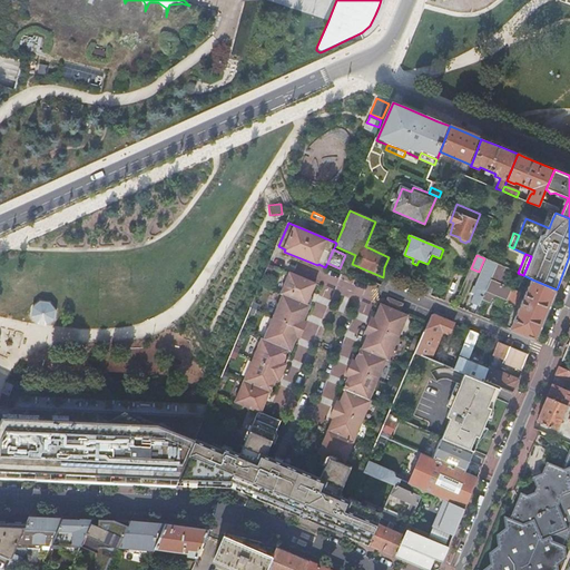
[(471,303),(480,306),(482,300),(498,264),(488,259),(475,286),(474,286),(471,293),(475,294),(471,303)]
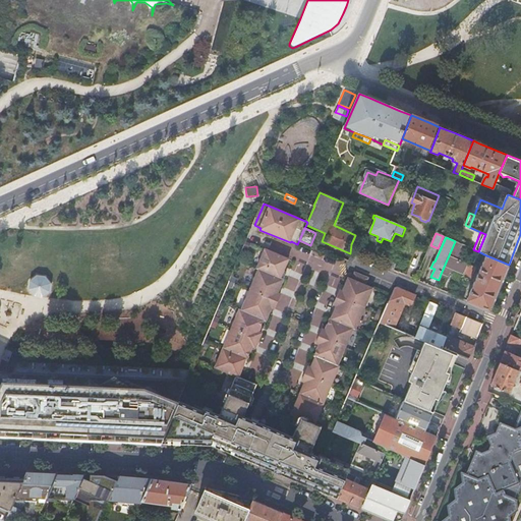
[(459,259),(465,246),(455,241),(441,274),(447,276),(449,273),(452,274),(454,271),(464,275),(469,264),(459,259)]
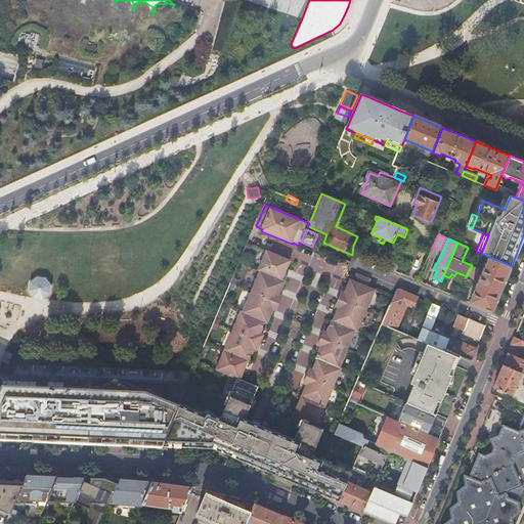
[(259,270),(261,270),(257,278),(260,279),(276,287),(281,289),(286,280),(282,279),(286,272),(291,260),(267,251),(259,270)]
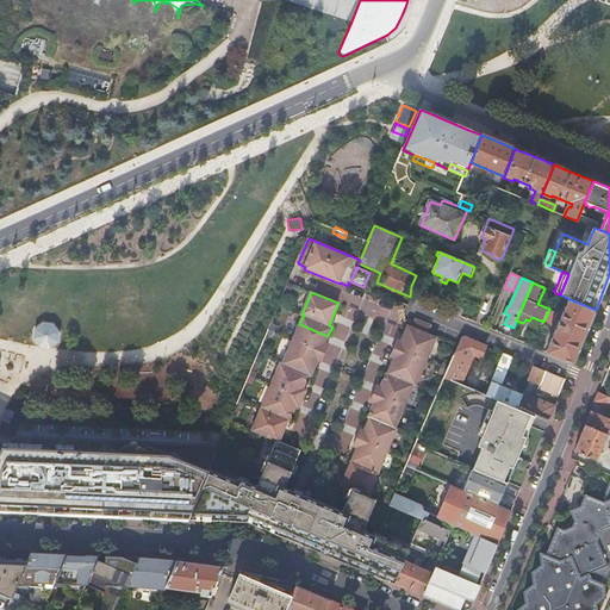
[(585,336),(596,310),(570,299),(547,349),(549,353),(573,363),(585,336)]
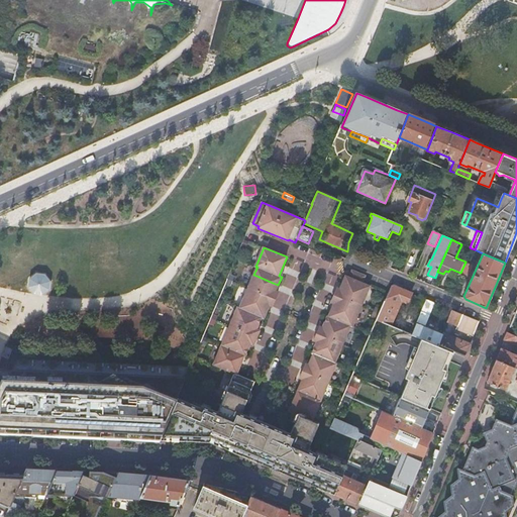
[(385,267),(391,269),(393,264),(387,261),(385,267)]
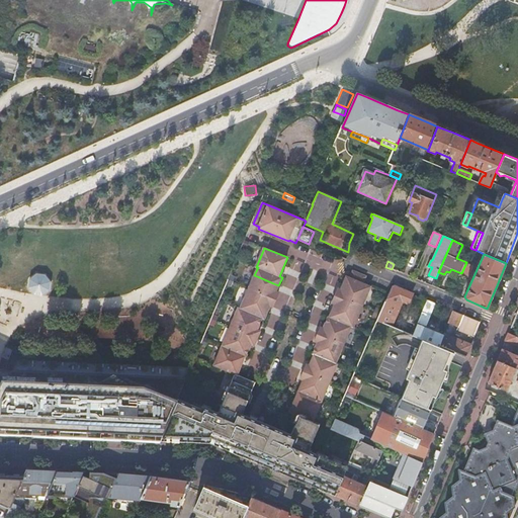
[(473,266),(466,262),(461,273),(469,276),(473,266)]
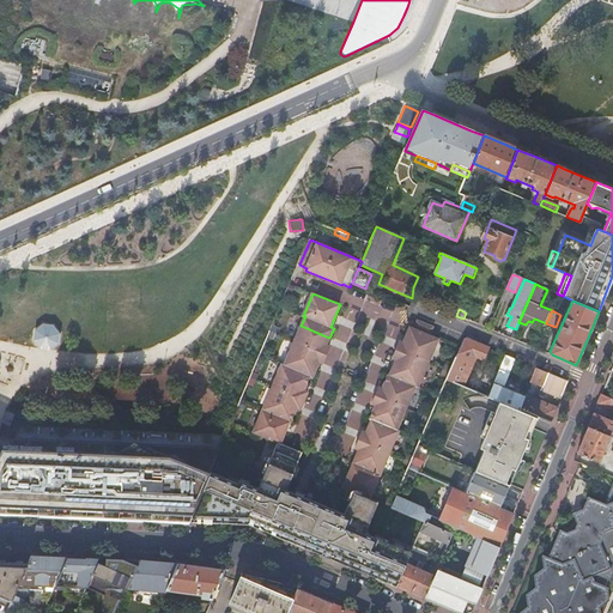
[(388,375),(384,386),(404,395),(405,394),(412,398),(416,387),(419,388),(439,339),(430,335),(432,332),(435,327),(418,320),(414,328),(411,327),(404,343),(396,360),(389,375),(388,375)]
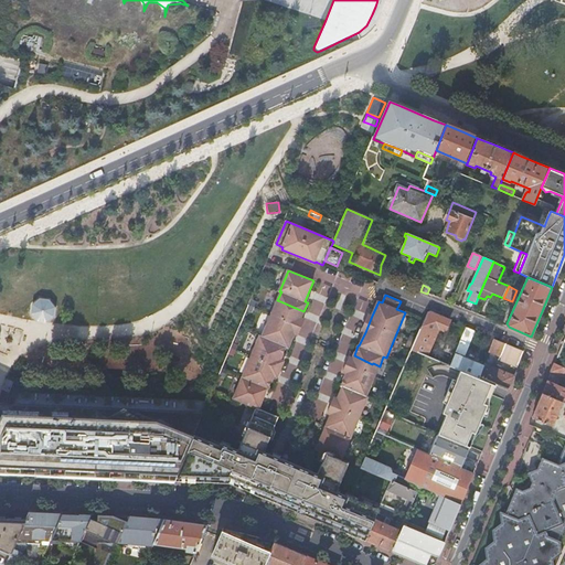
[(256,300),(251,298),(246,309),(252,311),(254,306),(256,300)]
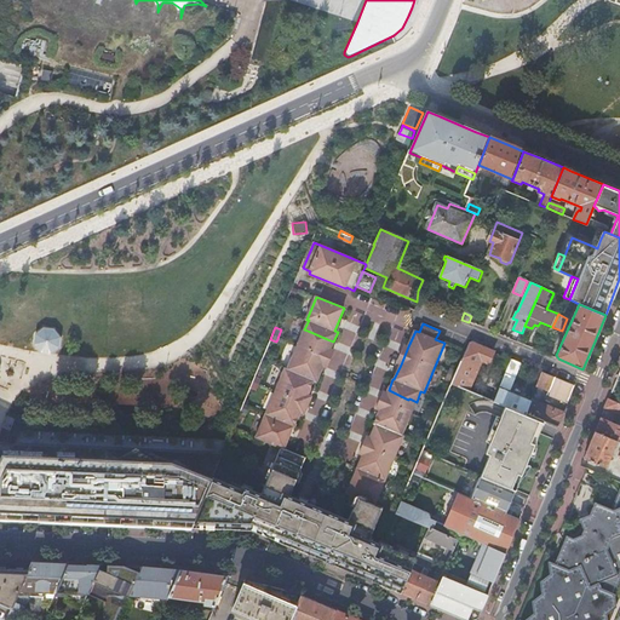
[(58,337),(52,329),(41,328),(35,332),(33,346),(39,351),(45,352),(50,352),(57,348),(58,337)]
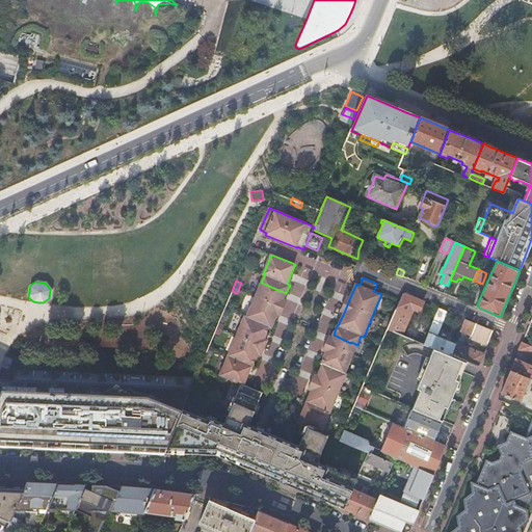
[(328,468),(317,463),(328,435),(322,432),(308,426),(299,447),(284,440),(261,430),(248,425),(262,393),(243,386),(248,373),(251,366),(253,366),(258,354),(265,339),(269,326),(271,327),(277,314),(284,298),(286,293),(281,291),(264,284),(261,283),(256,295),(246,317),(244,316),(237,335),(229,353),(219,375),(241,384),(233,403),(230,410),(224,424),(217,421),(209,417),(207,420),(183,409),(165,451),(176,452),(215,453),(244,466),(266,474),(268,475),(270,476),(297,487),(316,496),(345,508),(350,496),(352,490),(353,489),(355,483),(356,481),(357,480),(351,478),(344,475),(328,468)]
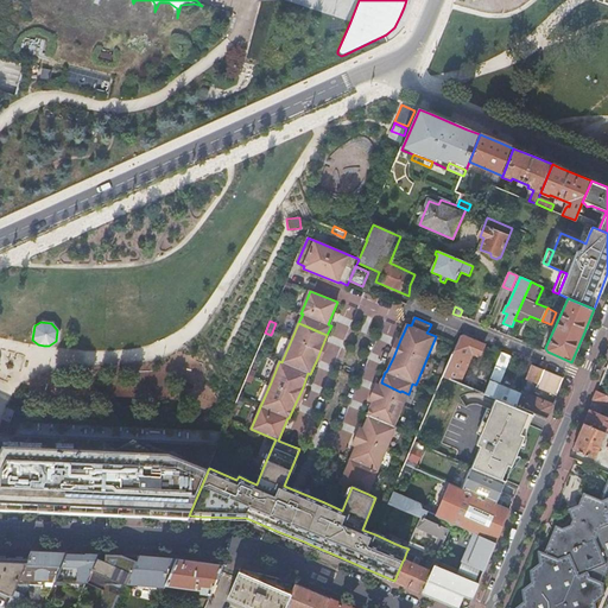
[(485,346),(462,336),(458,342),(454,353),(444,377),(460,384),(473,354),(480,358),(482,352),(485,346)]
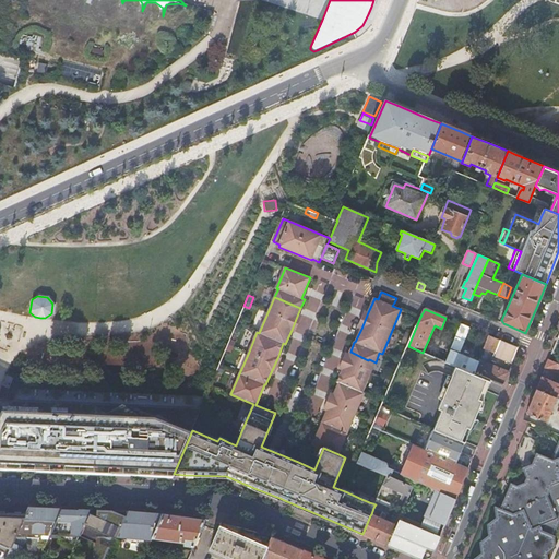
[(358,326),(361,329),(368,312),(365,311),(358,326)]
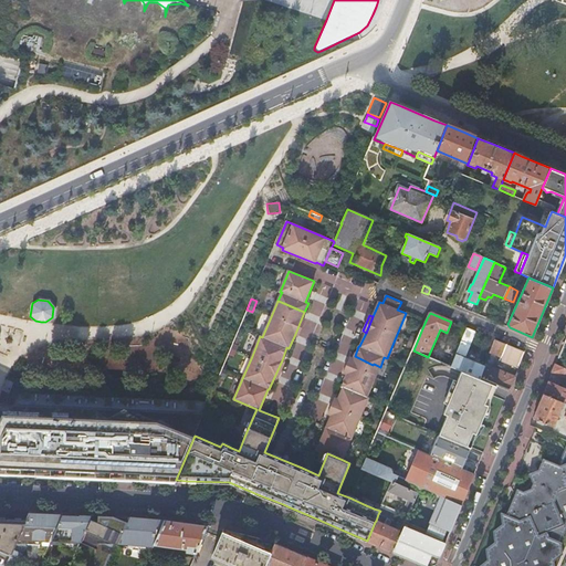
[(302,317),(295,334),(299,335),(305,320),(302,317)]
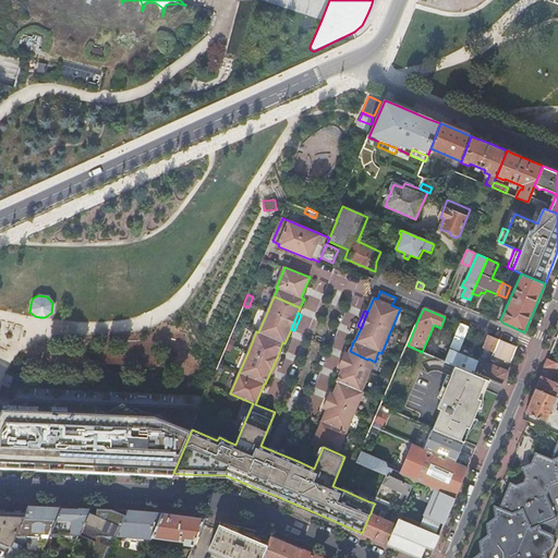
[(450,349),(459,352),(470,327),(461,324),(450,349)]
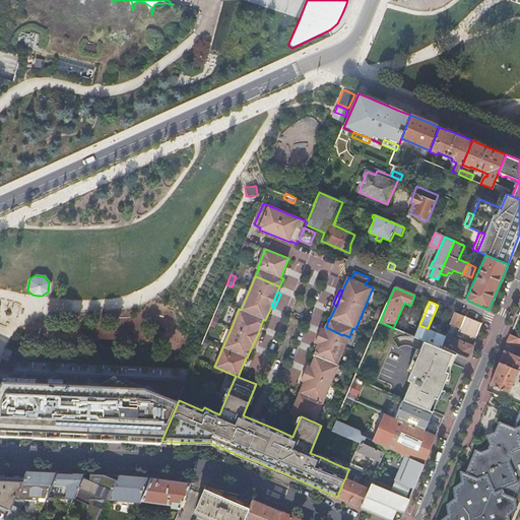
[(482,324),(455,313),(451,324),(478,335),(482,324)]
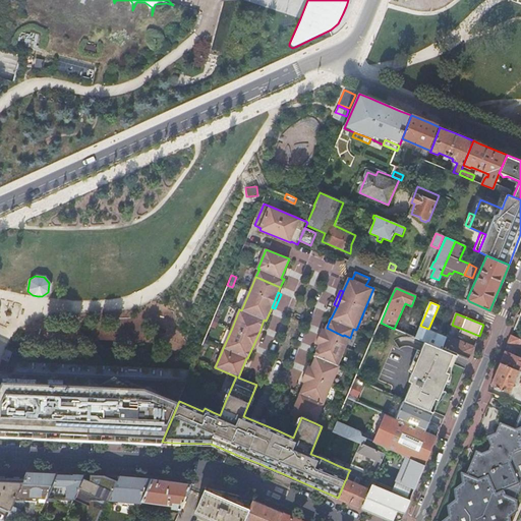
[(219,316),(214,314),(210,325),(215,327),(217,322),(219,316)]
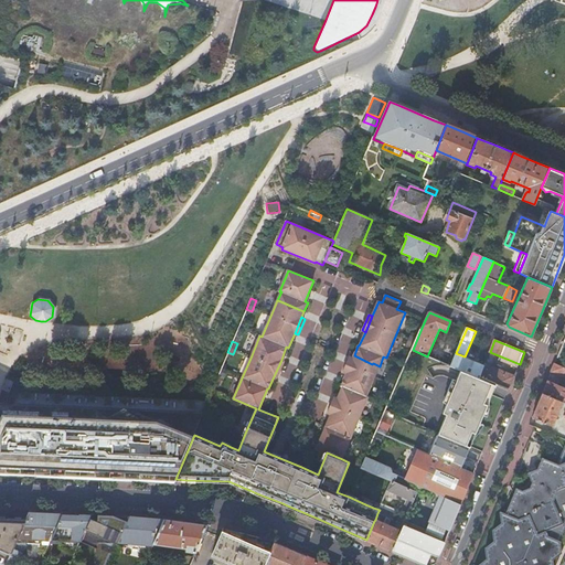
[(473,360),(465,356),(456,353),(450,366),(461,371),(479,377),(484,365),(473,360)]
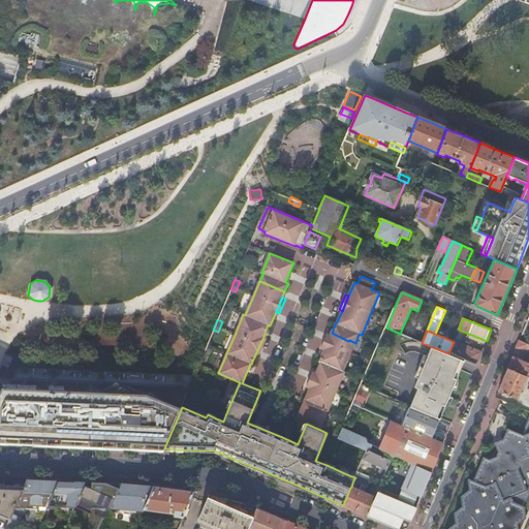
[(297,419),(306,424),(320,430),(345,372),(343,371),(355,343),(349,340),(348,341),(332,333),(331,335),(324,350),(319,362),(320,362),(316,373),(310,389),(297,419)]
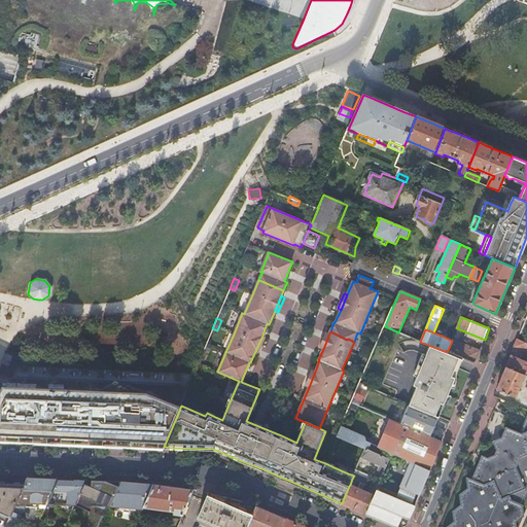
[(325,332),(319,347),(323,349),(329,334),(325,332)]
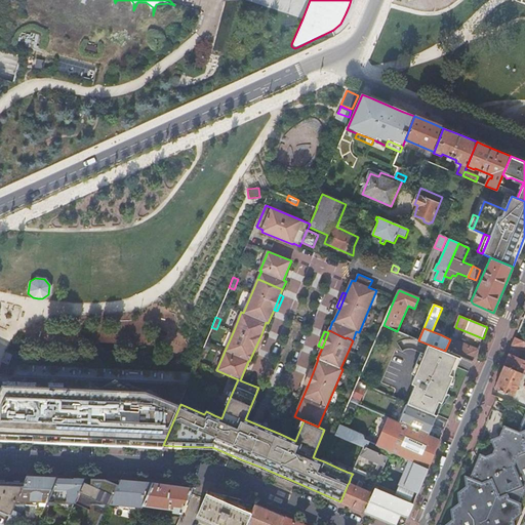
[(264,335),(261,334),(254,350),(257,351),(264,335)]
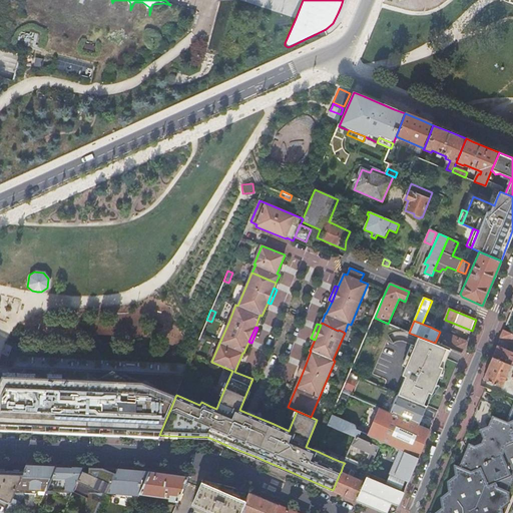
[(512,335),(504,331),(501,338),(512,343),(512,335)]
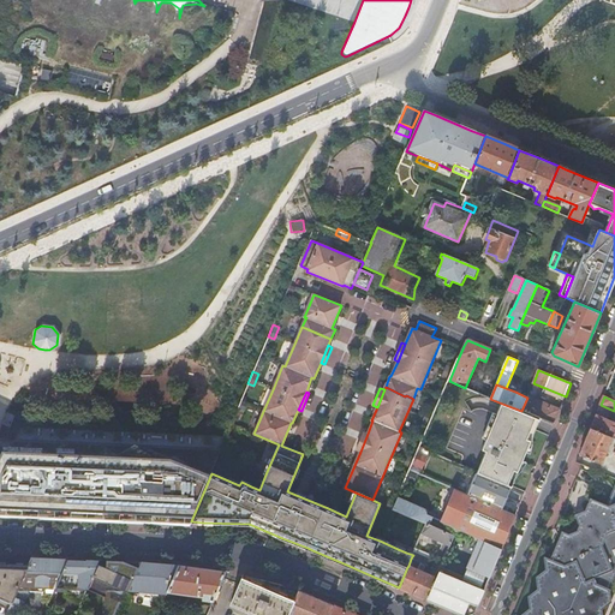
[(245,408),(248,401),(240,398),(237,405),(245,408)]
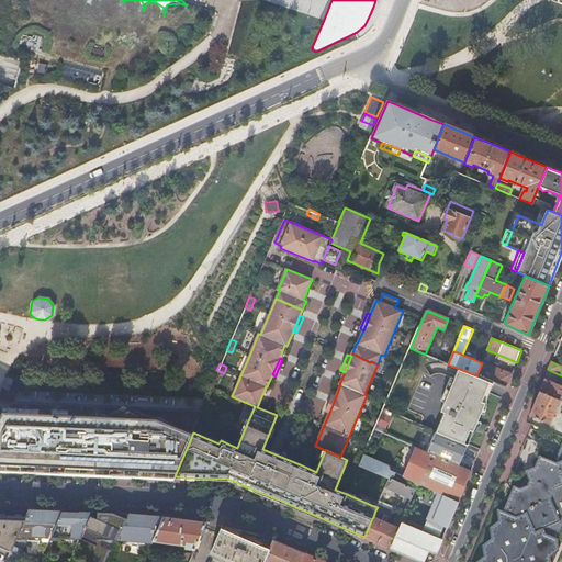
[(512,375),(482,363),(476,375),(493,383),(506,389),(512,375)]
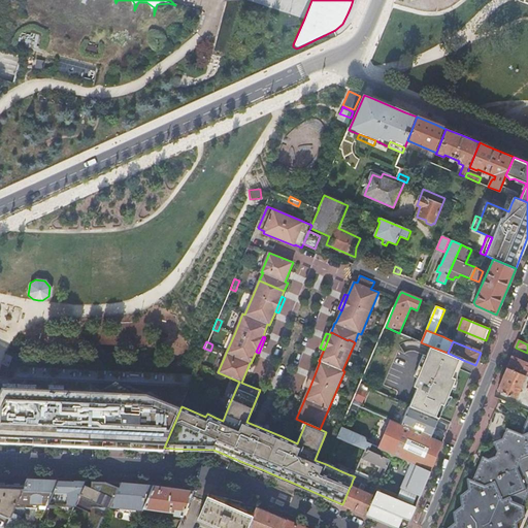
[(427,355),(423,364),(418,376),(414,387),(417,388),(409,405),(436,417),(441,405),(444,406),(449,397),(451,392),(452,388),(455,381),(457,382),(458,378),(456,377),(458,373),(463,360),(448,353),(431,347),(427,355)]
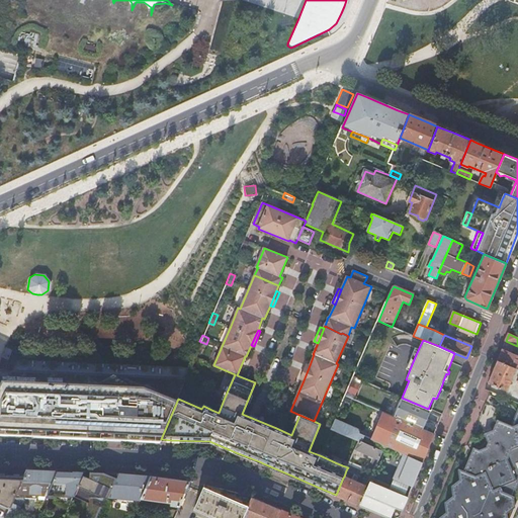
[(407,368),(410,369),(415,357),(419,348),(416,347),(407,368)]
